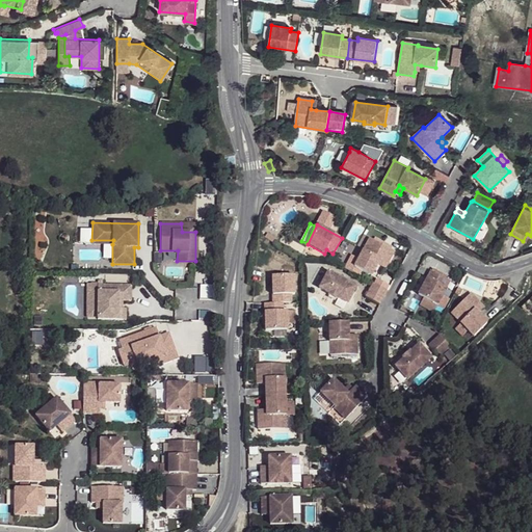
[(370,238),(354,267),(371,275),(377,264),(380,259),(388,263),(395,250),(370,238)]
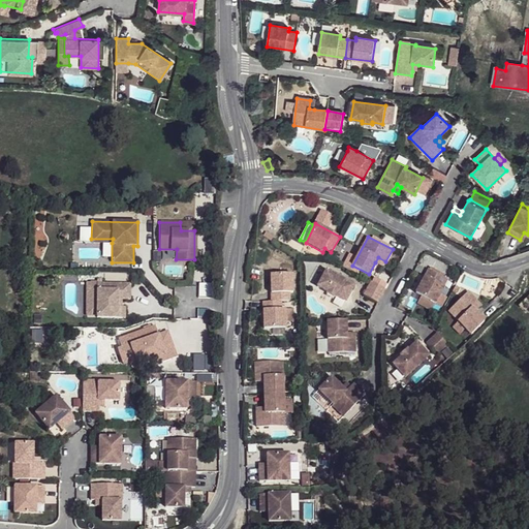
[(378,257),(375,262),(383,267),(385,261),(378,257)]
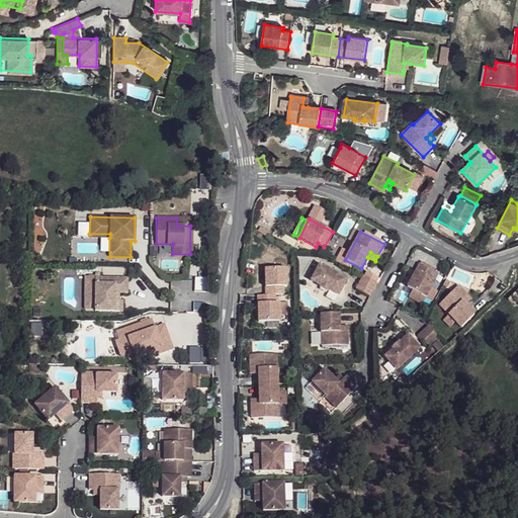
[(426,298),(435,281),(432,280),(436,273),(434,272),(435,270),(423,263),(421,265),(420,265),(408,288),(413,290),(426,298)]
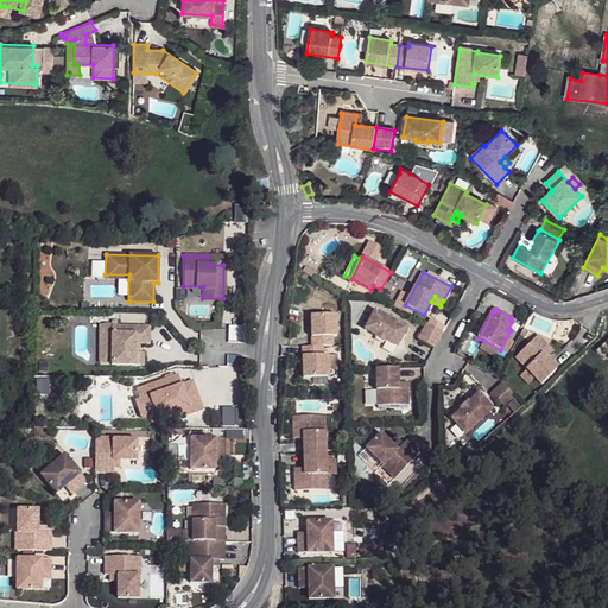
[(385,340),(397,346),(406,328),(373,310),(363,328),(375,335),(374,336),(385,341),(385,340)]
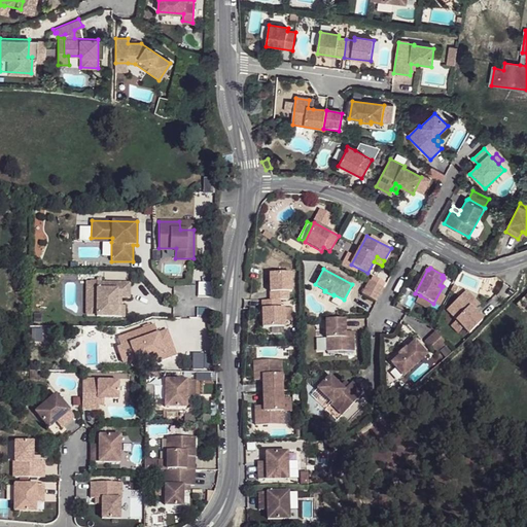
[(268,273),(269,300),(279,300),(287,300),(286,291),(290,291),(289,272),(268,273)]
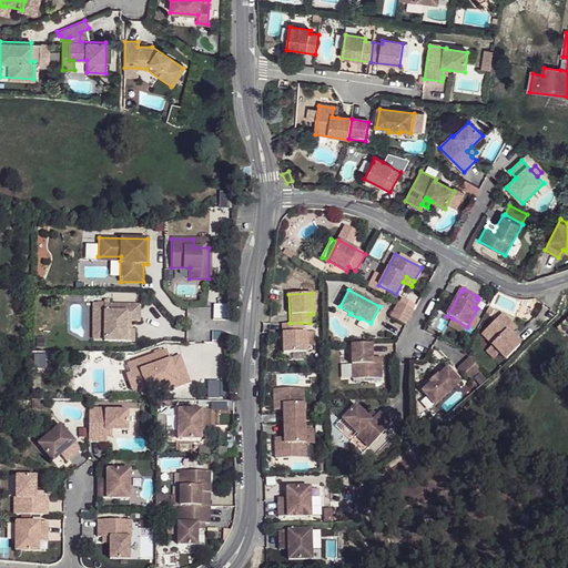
[(107,300),(102,300),(101,341),(128,341),(128,330),(123,328),(123,321),(137,321),(138,304),(107,304),(107,300)]
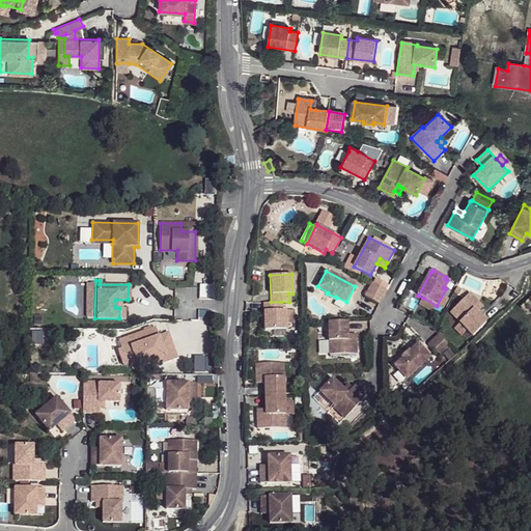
[(372,282),(365,297),(380,304),(387,289),(372,282)]
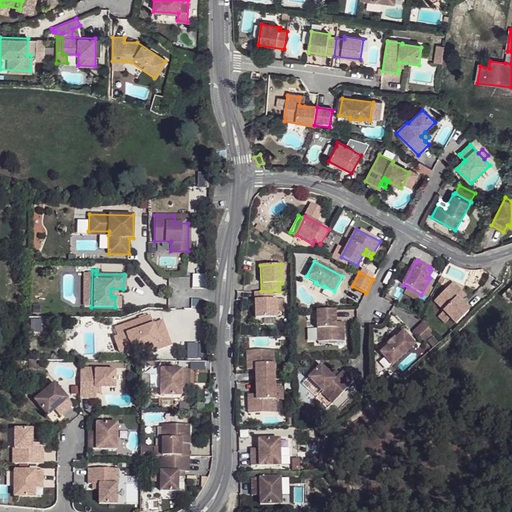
[(432,300),(454,323),(467,310),(458,301),(455,297),(461,291),(452,281),(432,300)]
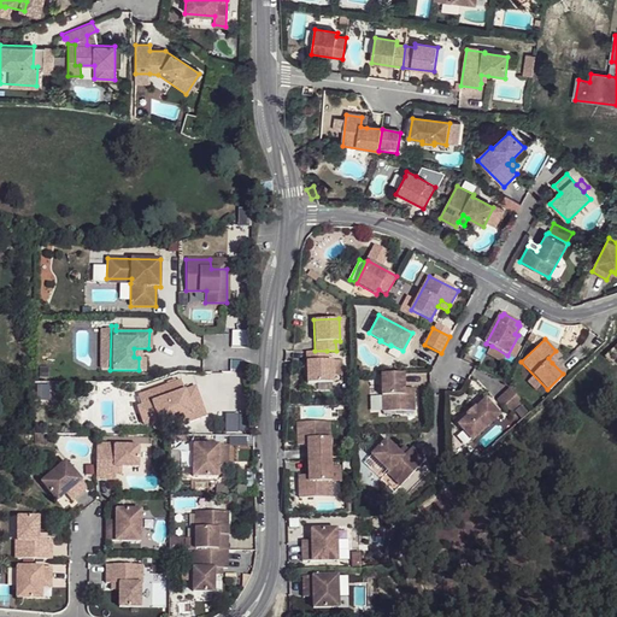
[(507,356),(492,346),(487,354),(503,363),(507,356)]
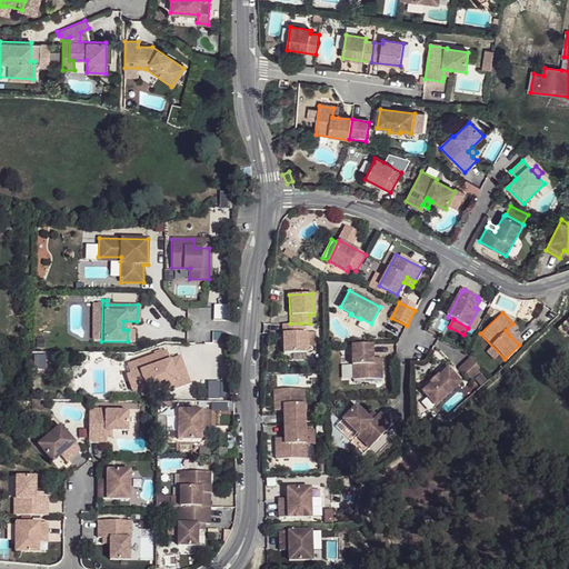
[(290,323),(281,323),(282,353),(306,352),(306,331),(301,332),(301,323),(290,323)]
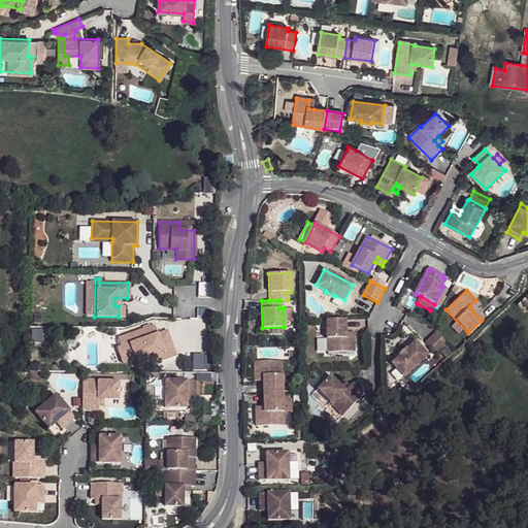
[(475,300),(469,306),(472,310),(479,304),(475,300)]
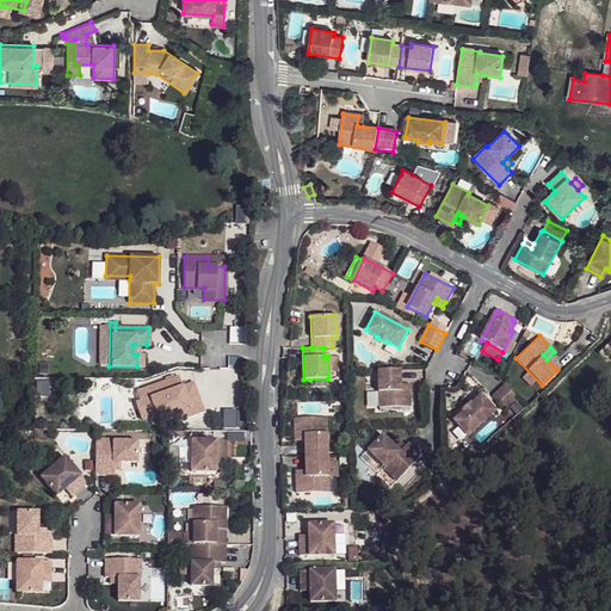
[(381,407),(413,407),(412,390),(402,390),(402,384),(401,369),(380,370),(381,407)]
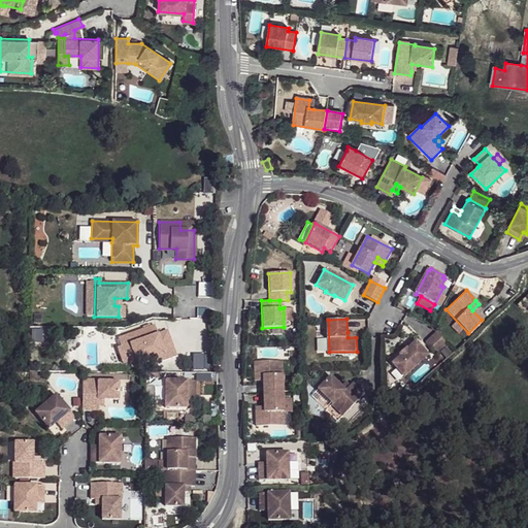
[(121,348),(118,349),(123,364),(135,360),(137,365),(155,358),(157,363),(175,356),(167,331),(158,335),(155,326),(119,339),(121,348)]
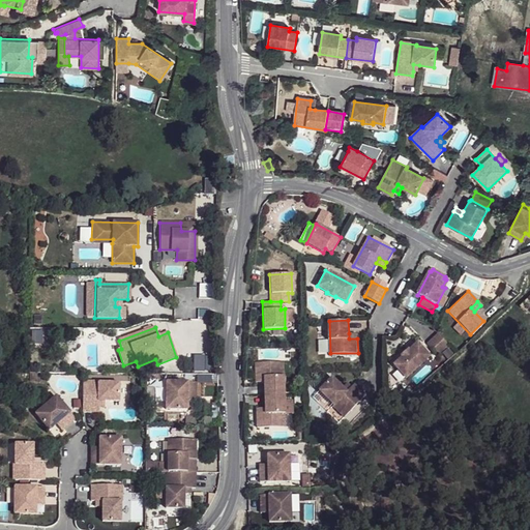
[(438,332),(425,343),(437,354),(448,344),(438,332)]
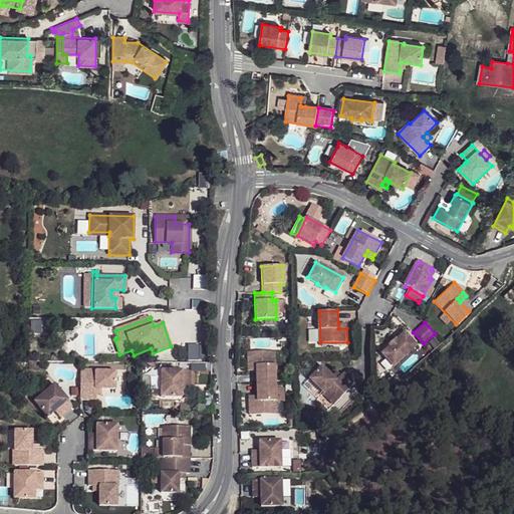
[(390,346),(381,353),(394,366),(417,345),(405,332),(397,339),(396,338),(389,344),(390,346)]
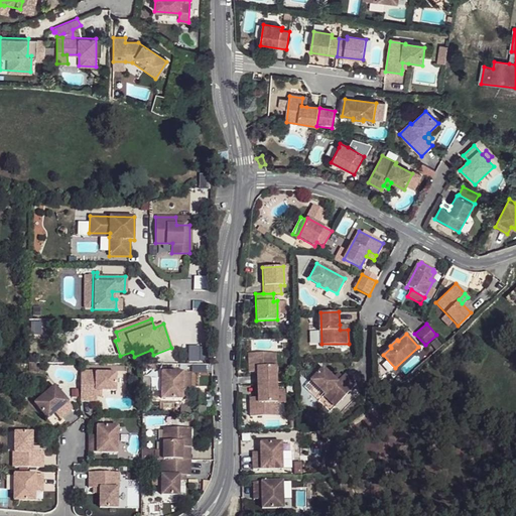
[(275,352),(248,353),(249,367),(257,367),(257,372),(257,384),(276,384),(275,352)]
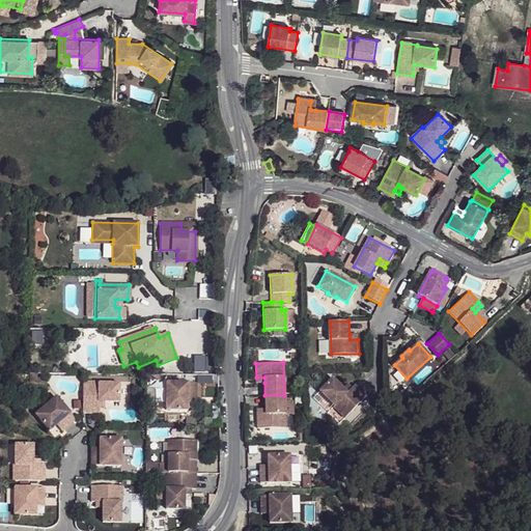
[(333,407),(345,417),(367,394),(355,383),(352,387),(346,392),(342,388),(332,379),(319,391),(334,406),(333,407)]
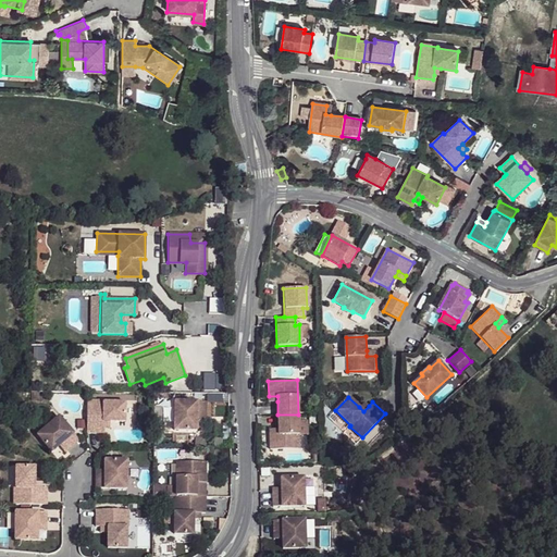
[(103,400),(87,400),(86,434),(103,434),(103,429),(103,421),(110,421),(125,421),(125,403),(103,401),(103,400)]
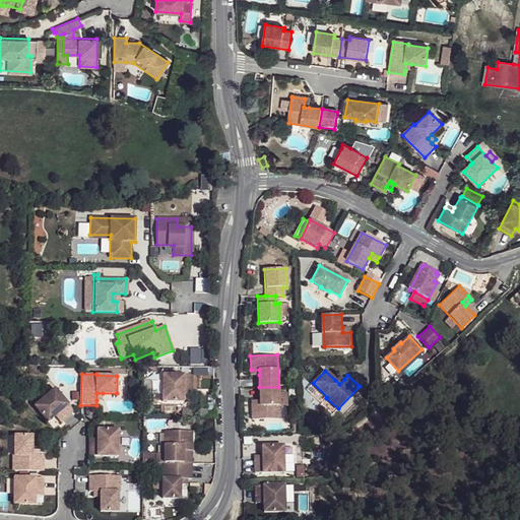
[(192,390),(192,376),(163,375),(163,402),(183,402),(184,393),(184,390),(192,390)]
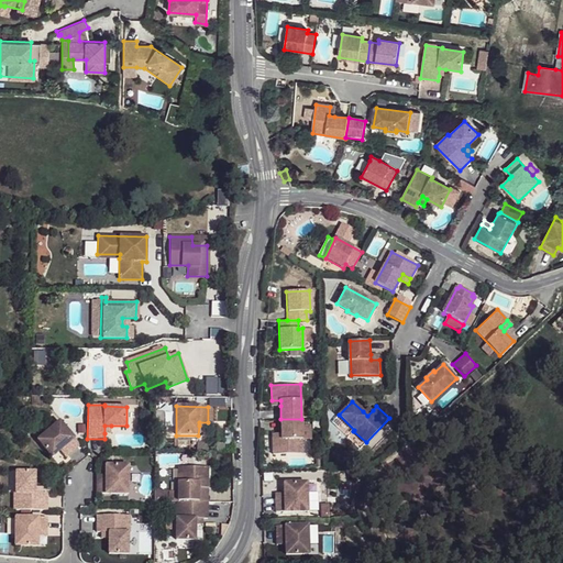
[(368,406),(363,411),(367,416),(373,410),(368,406)]
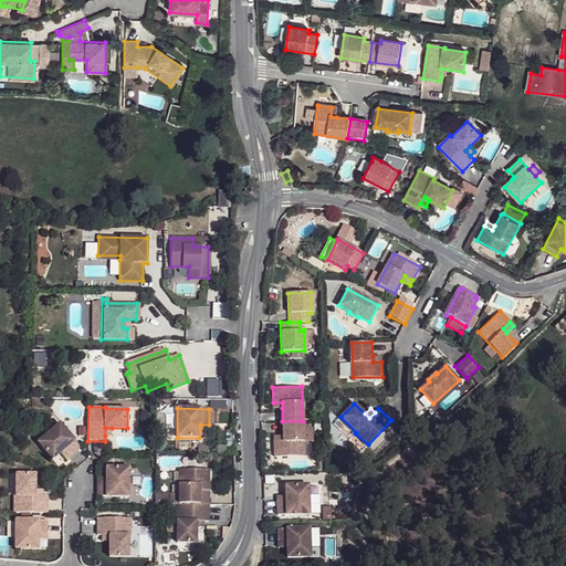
[(303,421),(282,421),(283,436),(283,441),(274,442),(274,457),(304,456),(303,421)]
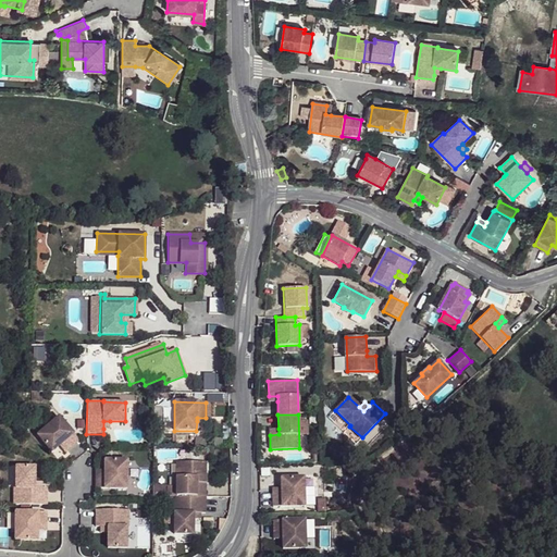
[(67,450),(79,441),(59,417),(37,435),(51,452),(59,446),(62,443),(67,450)]
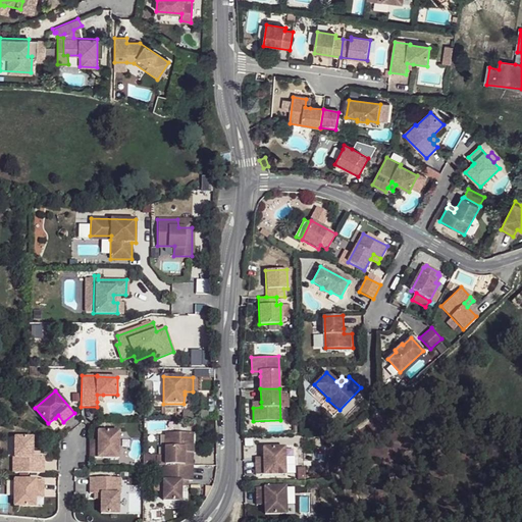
[(90,442),(90,458),(118,458),(119,430),(98,430),(98,439),(98,444),(90,442)]
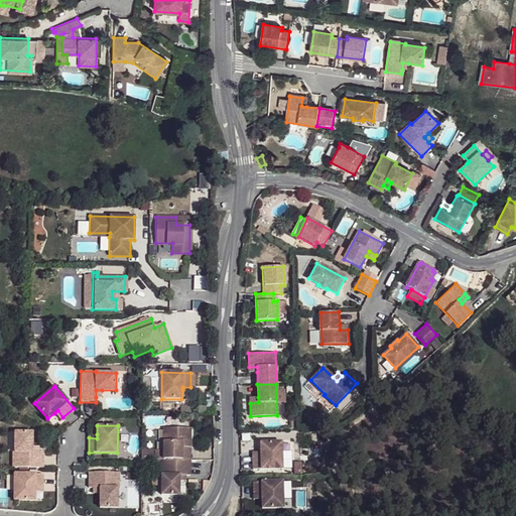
[(163,427),(163,459),(181,460),(182,441),(190,441),(190,427),(163,427)]
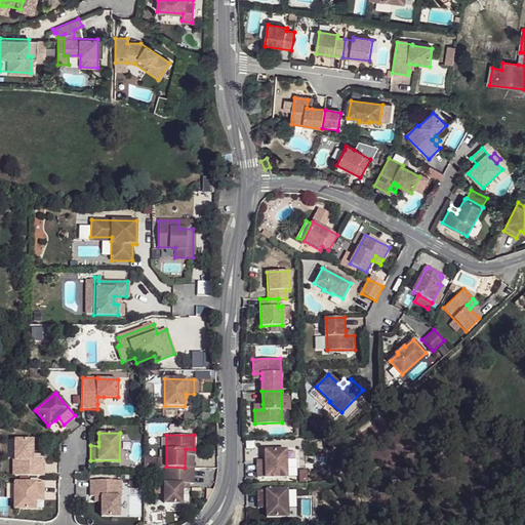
[(12,459),(12,475),(43,475),(44,459),(39,459),(32,459),(32,453),(32,439),(14,439),(13,459),(12,459)]
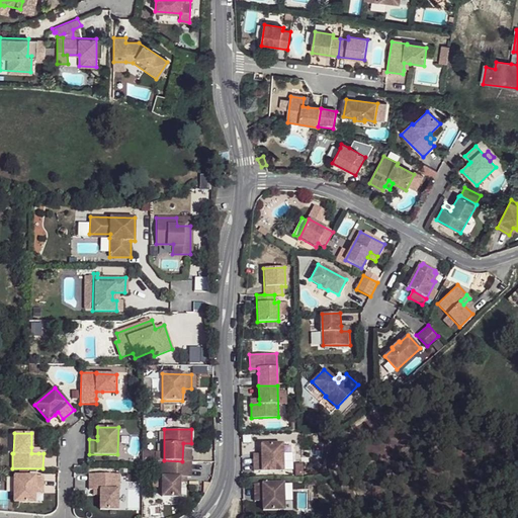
[(183,443),(182,461),(191,461),(191,443),(183,443)]
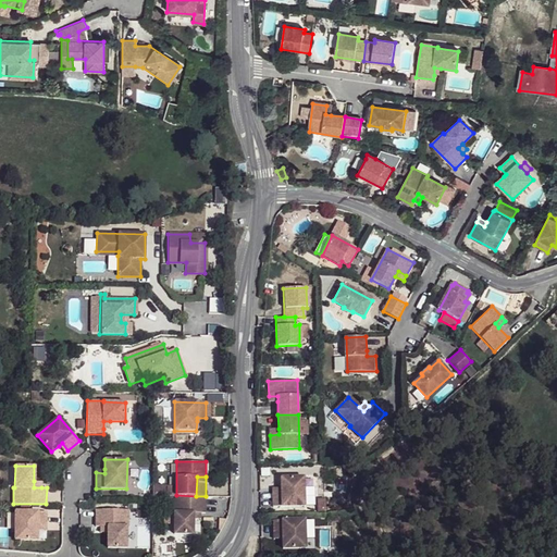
[(272,491),(272,506),(304,506),(304,477),(281,478),(281,487),(281,491),(272,491)]
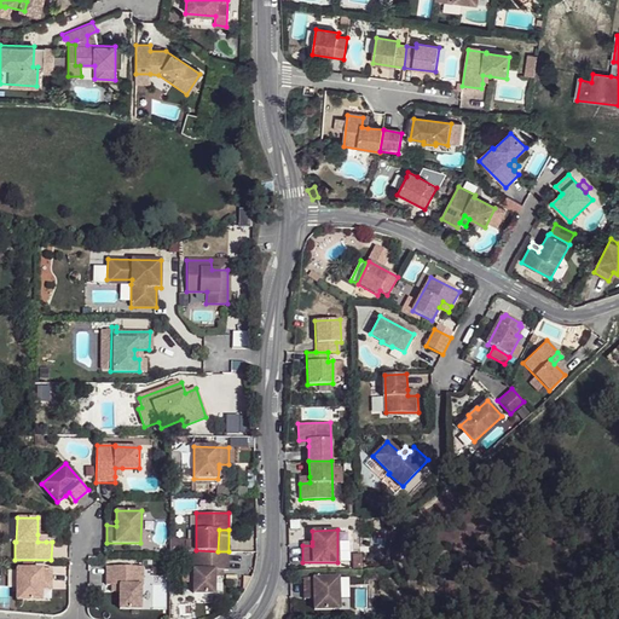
[(169,536),(169,550),(180,550),(180,536),(169,536)]
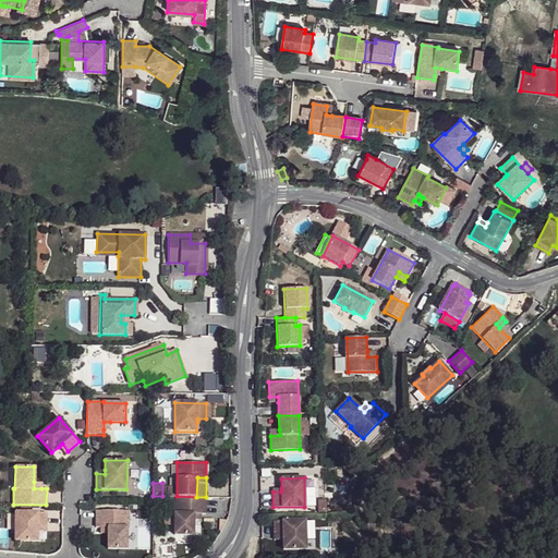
[(177,496),(173,496),(173,513),(174,513),(174,535),(194,535),(194,520),(194,513),(202,513),(206,513),(207,497),(206,497),(196,497),(177,496)]
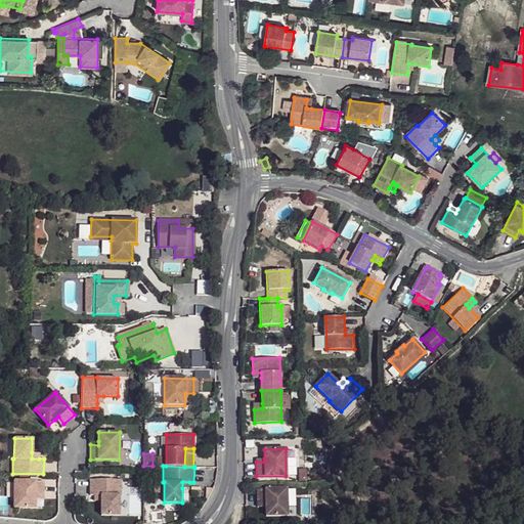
[(121,494),(121,478),(89,478),(89,494),(94,494),(101,494),(101,500),(101,515),(119,515),(119,494),(121,494)]
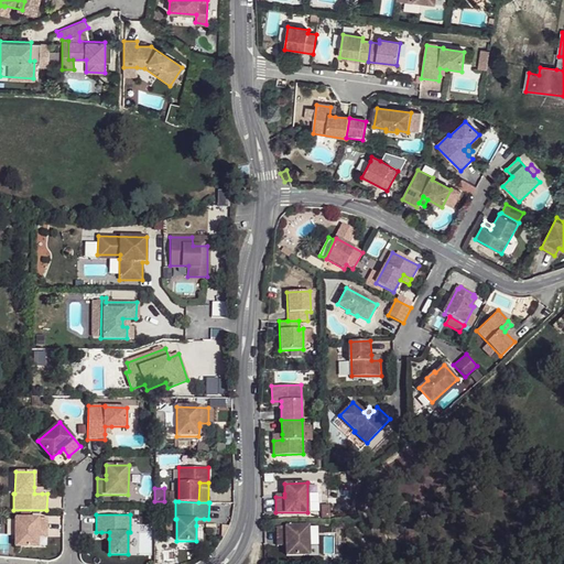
[(46,534),(46,519),(15,519),(14,548),(38,548),(38,538),(38,534),(46,534)]
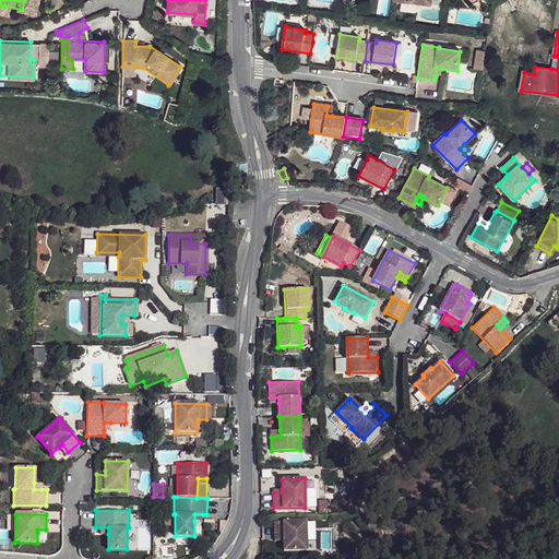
[(305,521),(274,522),(274,537),(283,537),(283,540),(284,550),(306,549),(305,521)]
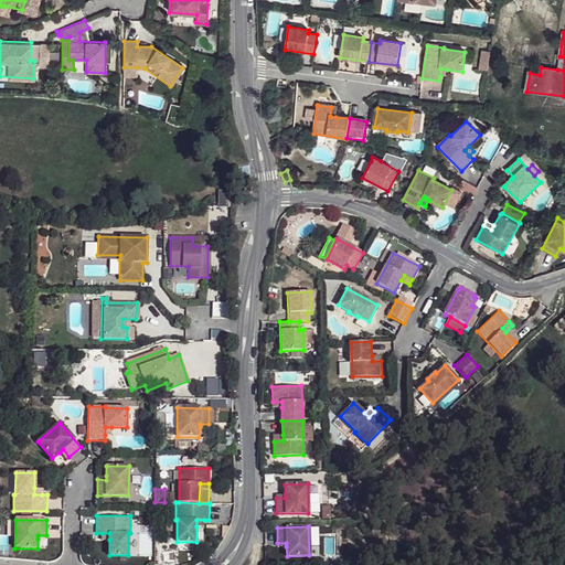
[(319,556),(318,528),(309,528),(311,556),(319,556)]
